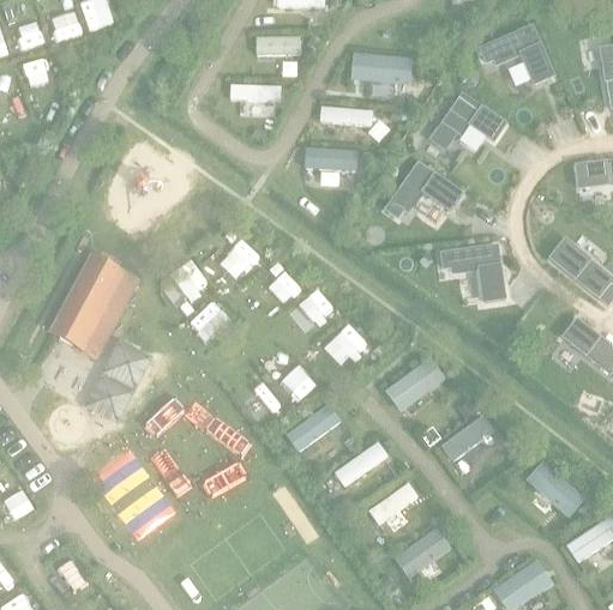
[(532,25),(480,48),(486,61),(494,58),(497,62),(521,52),(535,83),(553,76),(532,25)]
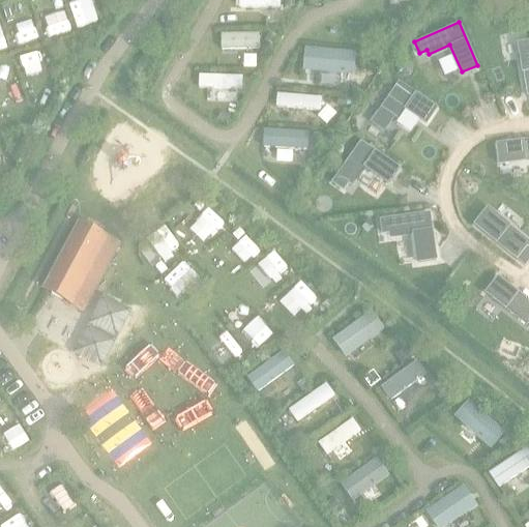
[(260,44),(261,31),(221,31),(221,44),(260,44)]
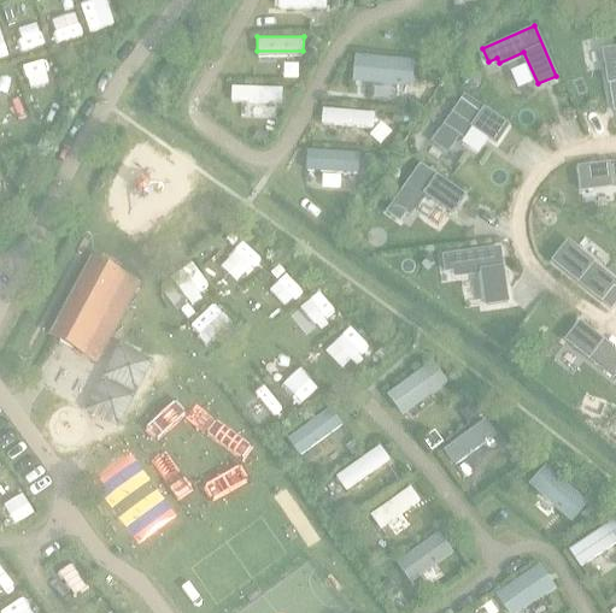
[(615,48),(605,51),(614,111),(615,111),(615,48)]
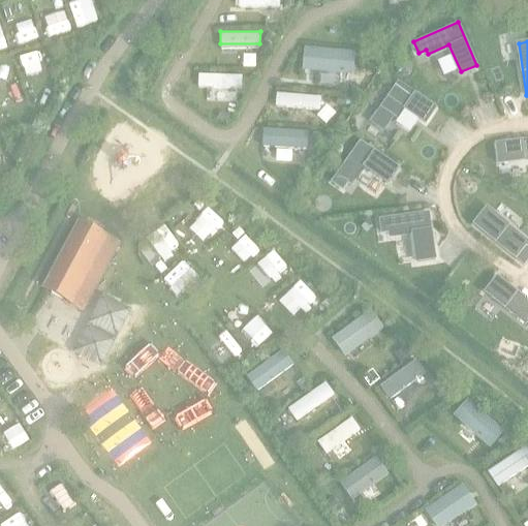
[(344,73),(345,60),(302,57),(301,69),(307,70),(307,73),(312,74),(312,70),(322,71),(322,74),(330,75),(330,71),(344,73)]
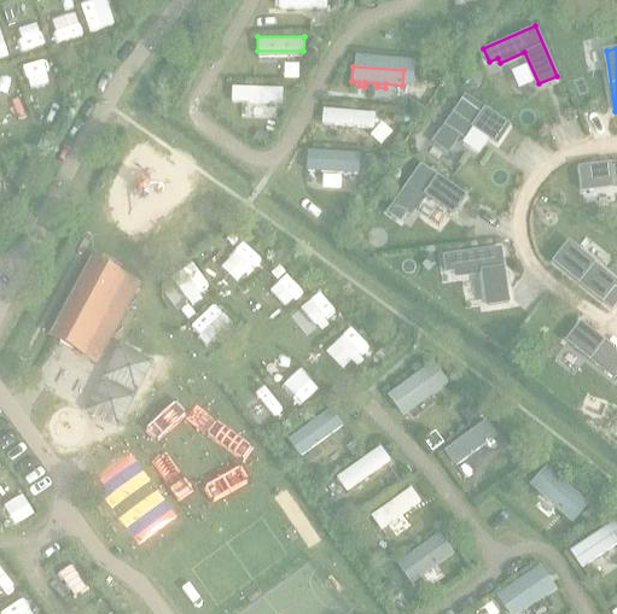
[(281,101),(283,87),(232,85),(232,99),(281,101)]
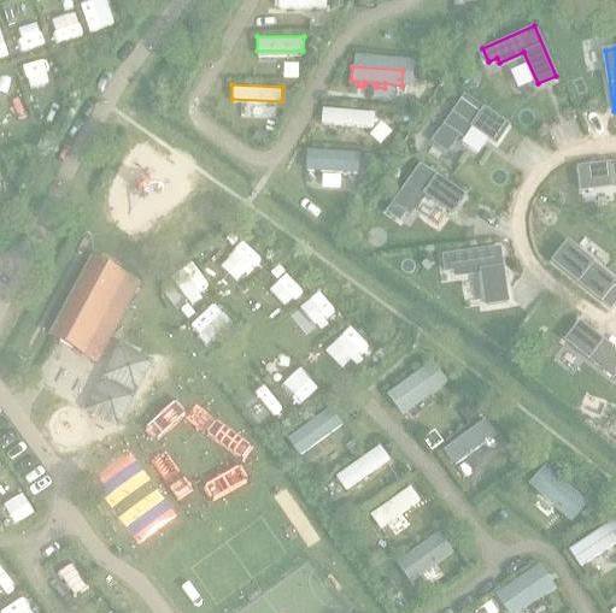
[(464,94),(446,122),(463,134),(470,123),(496,141),(508,124),(464,94)]
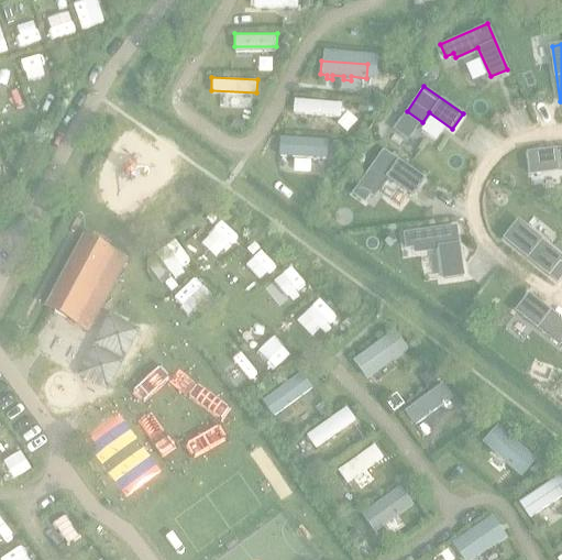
[(294,110),(341,114),(342,101),(295,97),(294,110)]
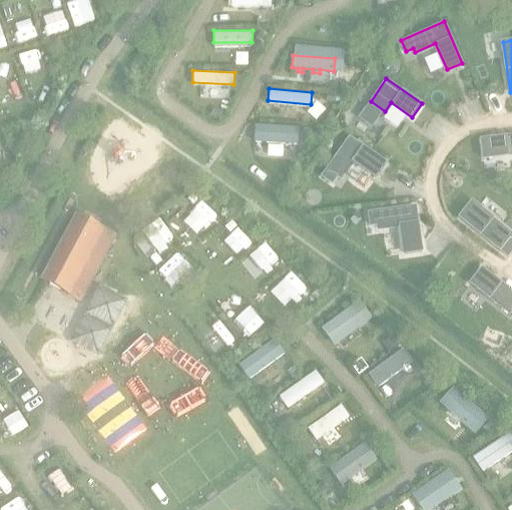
[(307,127),(261,123),(260,135),(283,137),(283,142),(288,143),(288,138),(306,139),(307,127)]
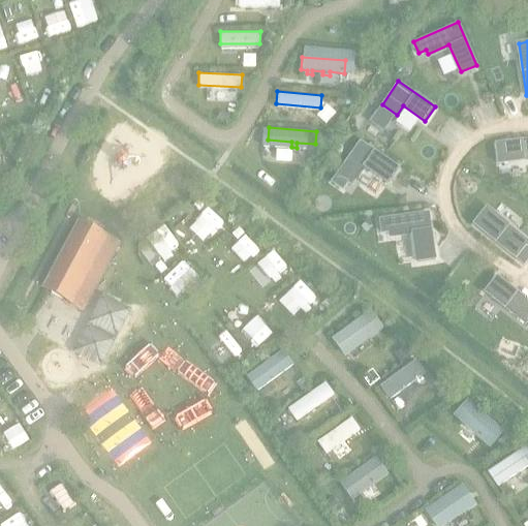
[(527,137),(496,143),(498,162),(527,157),(527,137)]
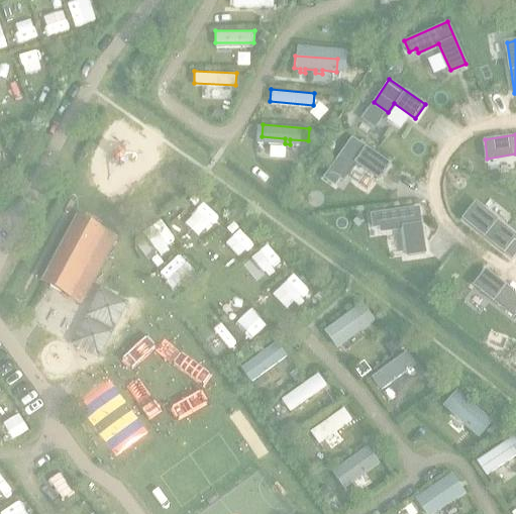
[(351,137),(325,176),(334,183),(339,176),(343,179),(356,161),(380,177),(389,163),(351,137)]
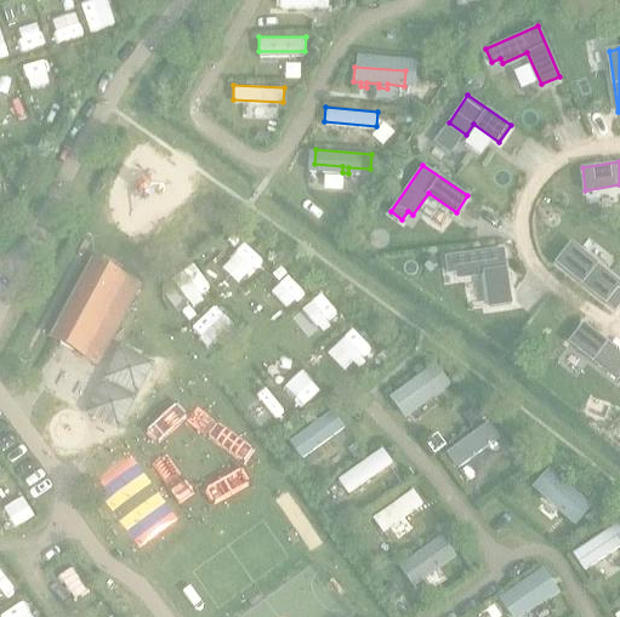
[(219,243),(186,267),(194,278),(227,253),(219,243)]
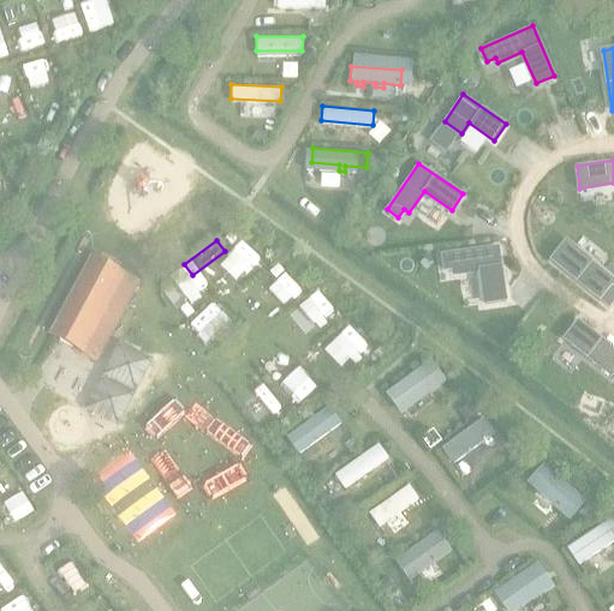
[(566,240),(552,258),(595,292),(609,304),(613,298),(613,287),(607,283),(612,277),(566,240)]
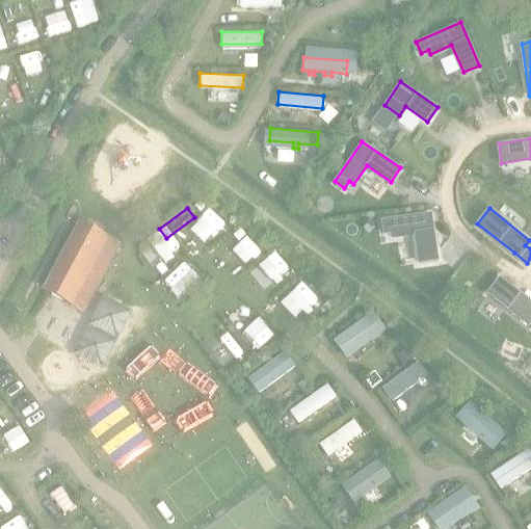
[(430,212),(382,218),(383,231),(392,230),(393,235),(416,232),(417,240),(415,240),(417,257),(419,257),(420,261),(437,259),(430,212)]
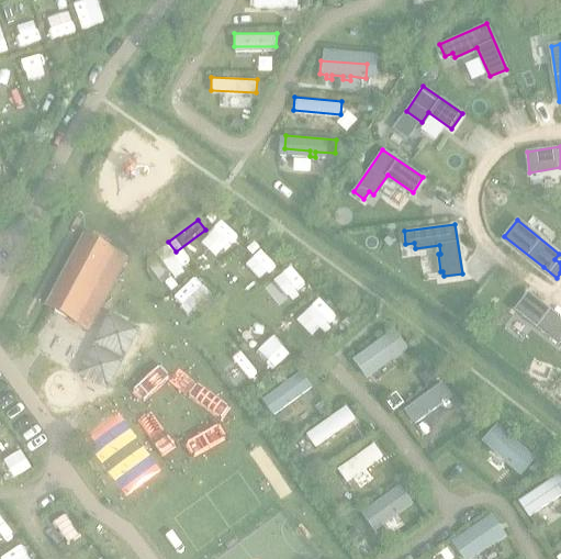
[(45,305),(89,328),(128,255),(83,232),(45,305)]
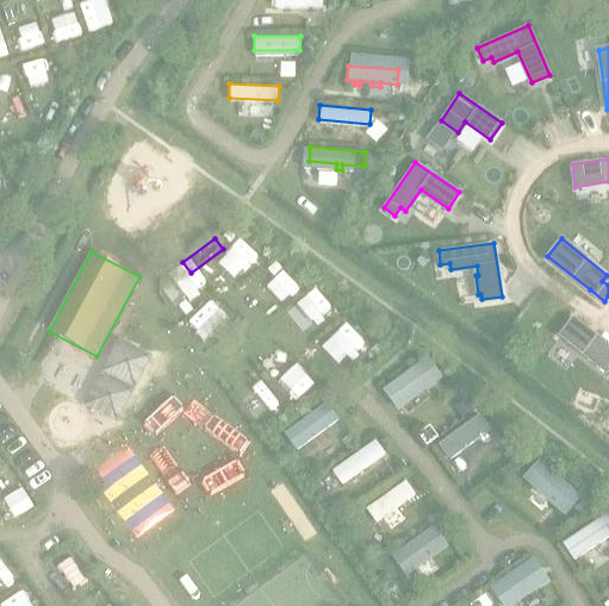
[(608,345),(573,318),(560,336),(607,372),(608,369),(608,345)]
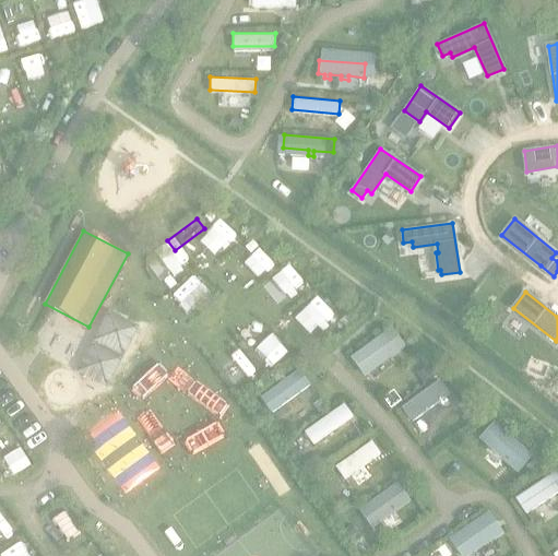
[(76,369),(107,386),(141,324),(108,308),(76,369)]
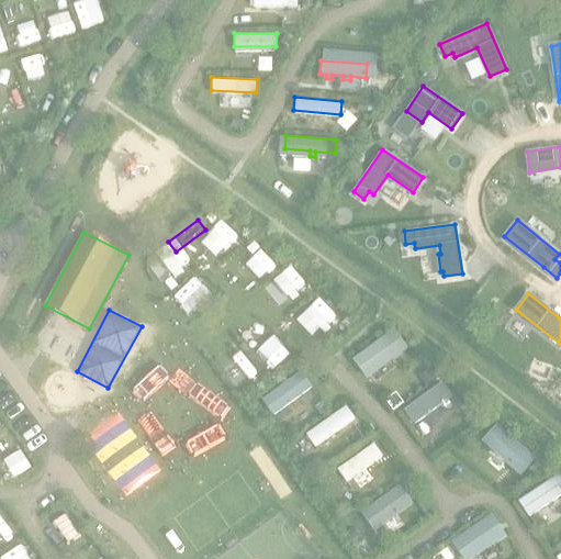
[(395,330),(358,358),(368,371),(391,354),(393,357),(400,353),(396,349),(405,343),(395,330)]
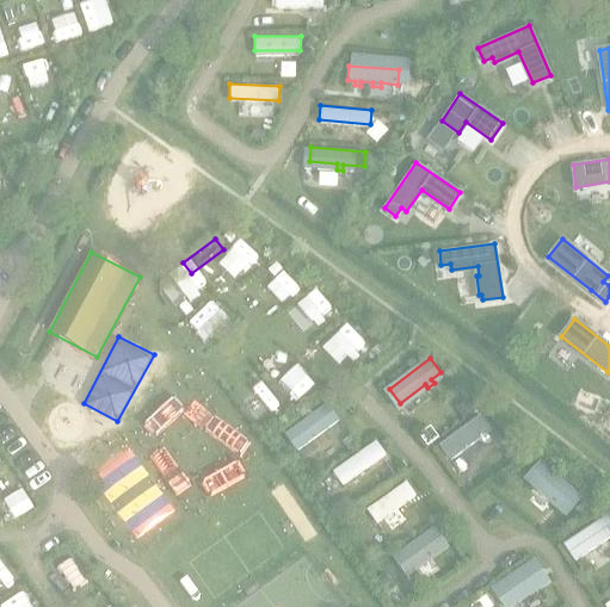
[(328,402),(294,426),(302,437),(336,413),(328,402)]
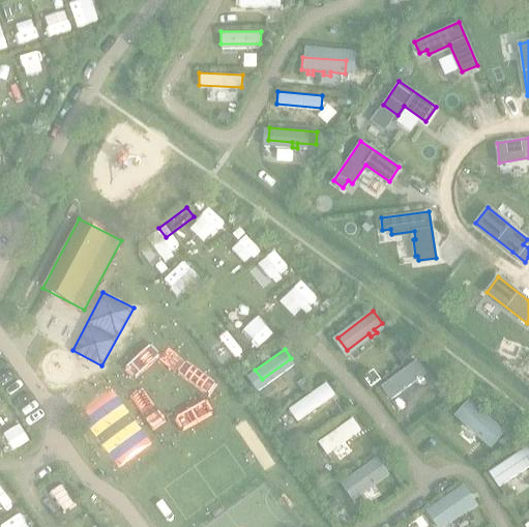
[(417,358),(381,385),(390,398),(427,372),(417,358)]
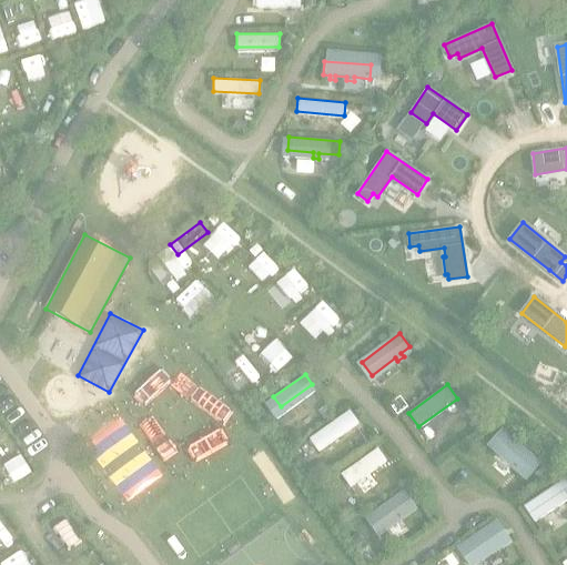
[(350,409),(310,437),(319,450),(358,421),(350,409)]
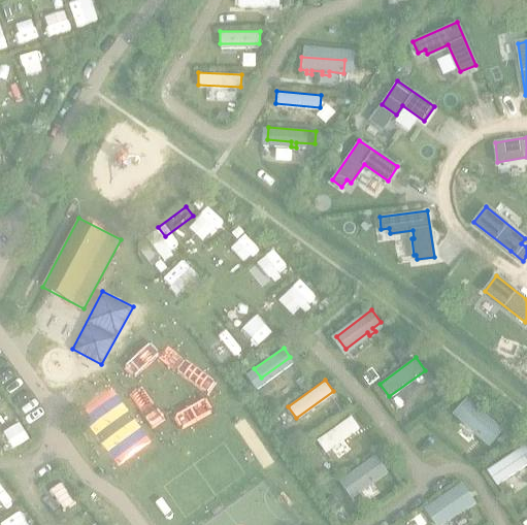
[(499,431),(466,401),(455,414),(488,444),(499,431)]
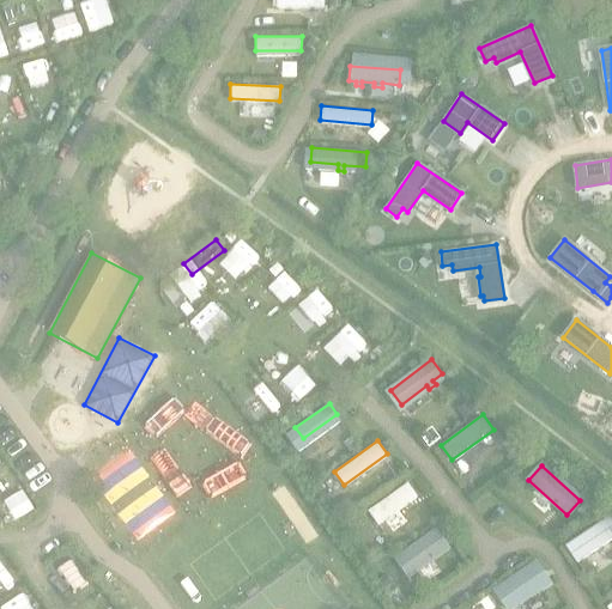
[(407,481),(368,510),(377,523),(417,495),(407,481)]
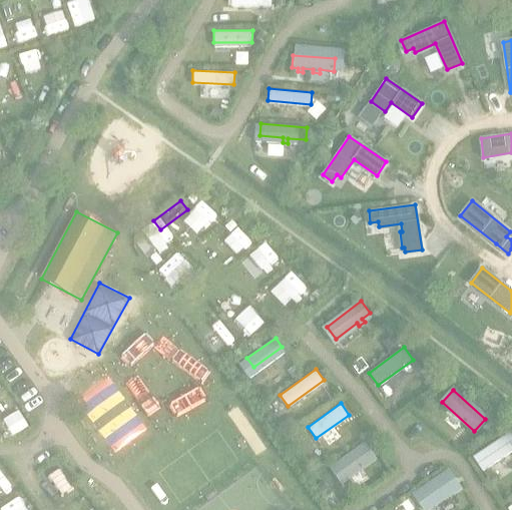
[(505,434),(473,455),(481,466),(511,446),(511,443),(505,434)]
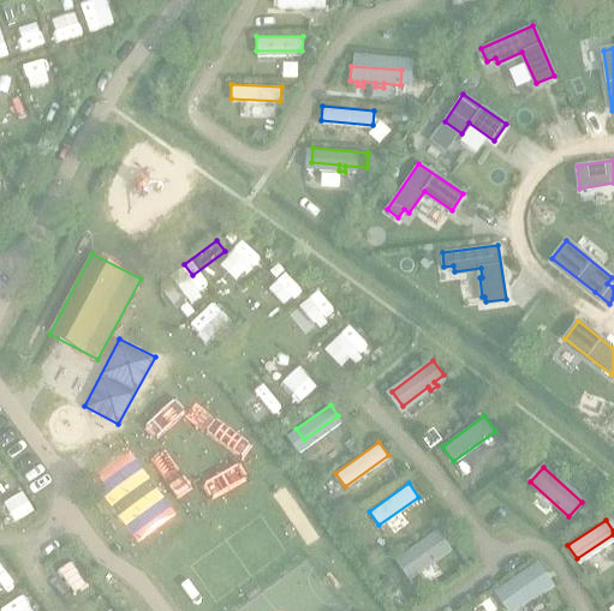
[(436,532),(400,557),(410,569),(445,545),(436,532)]
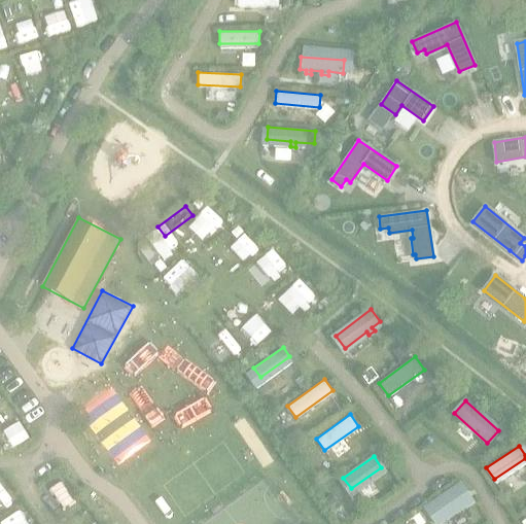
[(436,518),(470,494),(461,482),(428,505),(436,518)]
